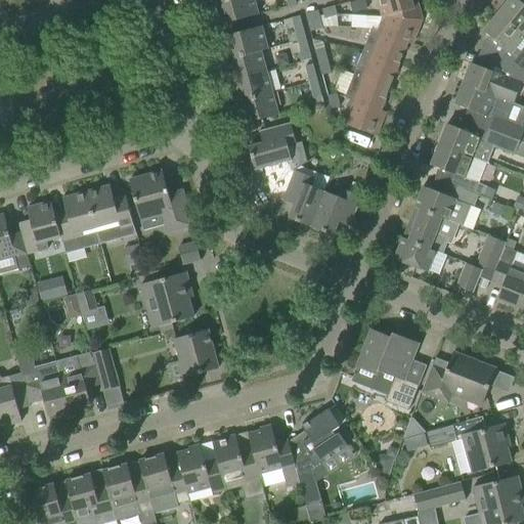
[(229,0),(216,4),(222,25),(258,15),(253,0),(229,0)]
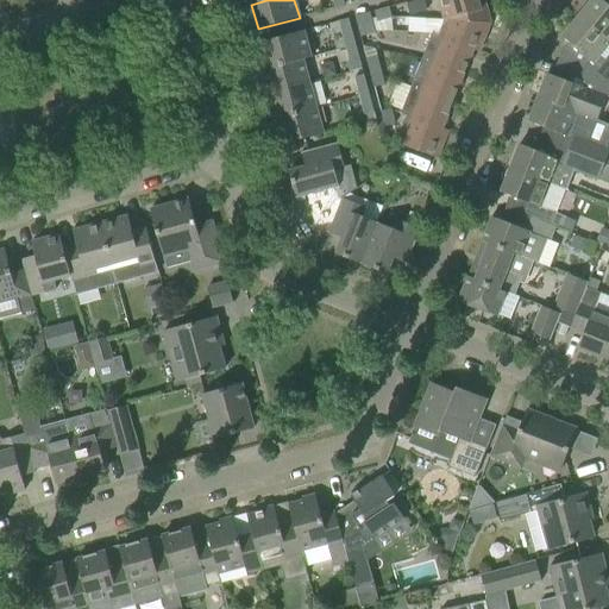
[(437,0),(444,20),(490,23),(483,0),(437,0)]
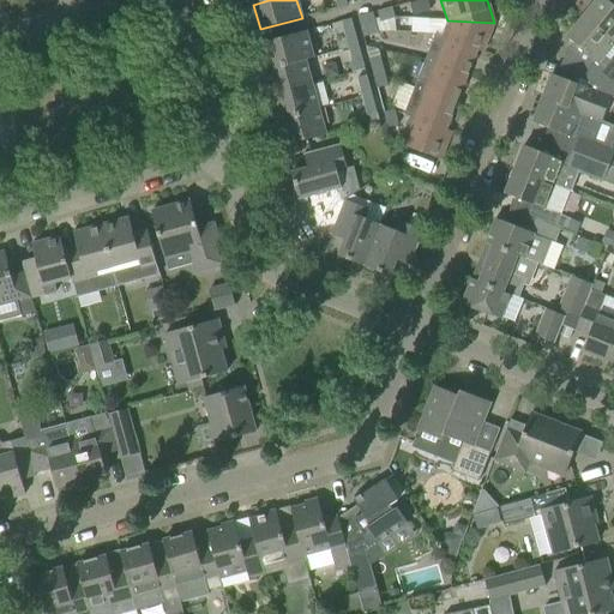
[(607,0),(596,0),(583,16),(613,41),(613,2),(613,5),(607,0)]
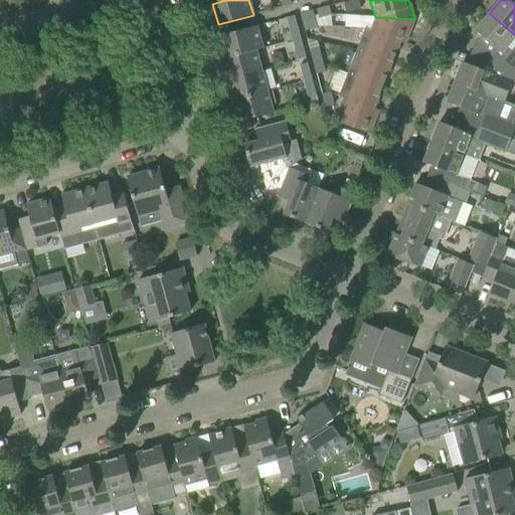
[(316,10),(319,18),(331,15),(329,6),(316,10)]
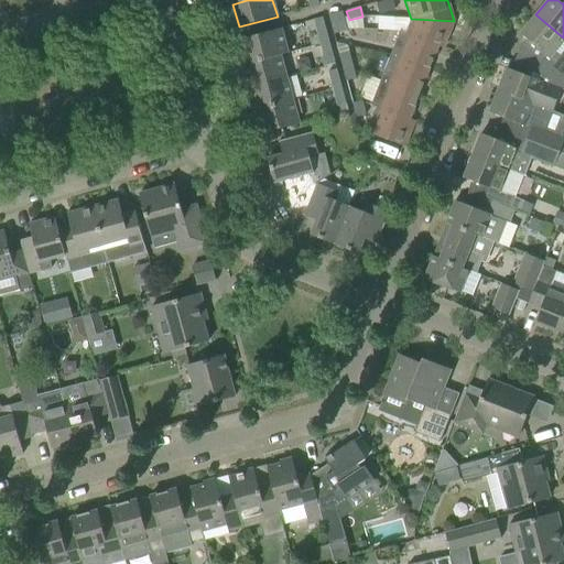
[(345,21),(343,12),(328,15),(331,24),(345,21)]
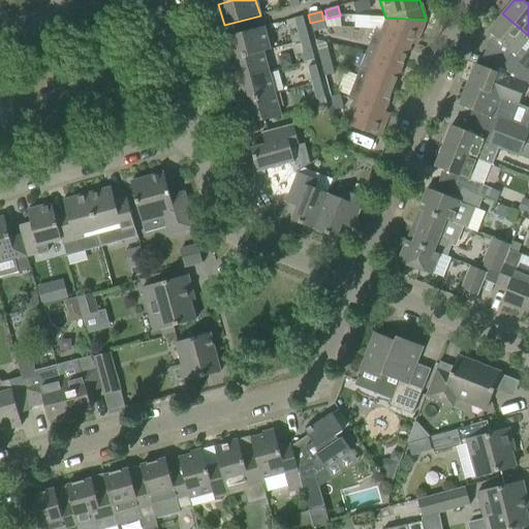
[(506,64),(528,73),(528,35),(502,13),(488,32),(514,53),(510,56),(509,56),(506,64)]
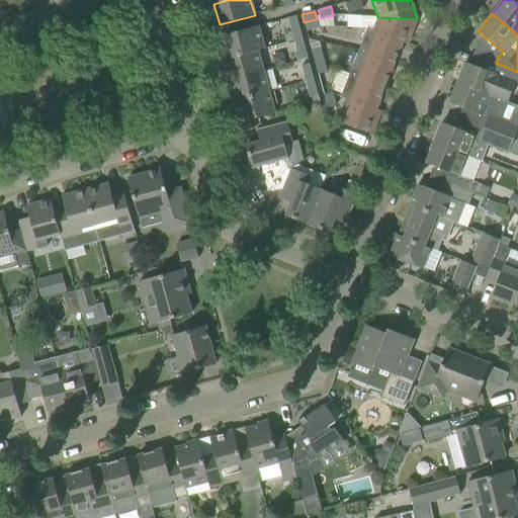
[(288,18),(293,39),(301,37),(295,16),(288,18)]
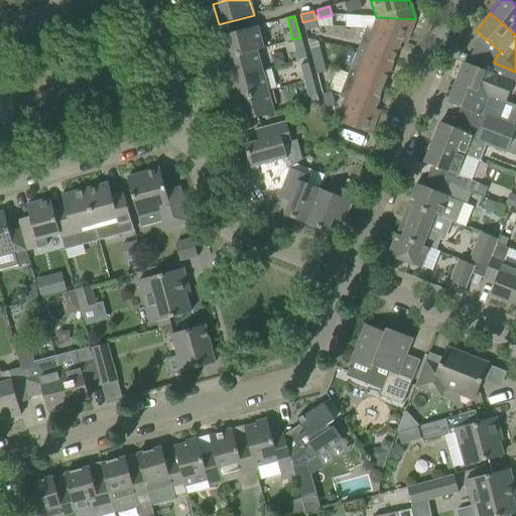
[(376,17),(371,29),(370,31),(400,43),(401,42),(405,44),(415,19),(376,17)]
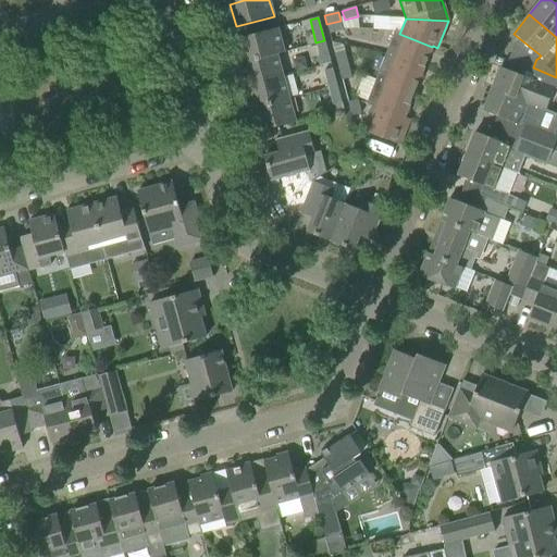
[(343,29),(341,21),(326,24),(330,34),(343,29)]
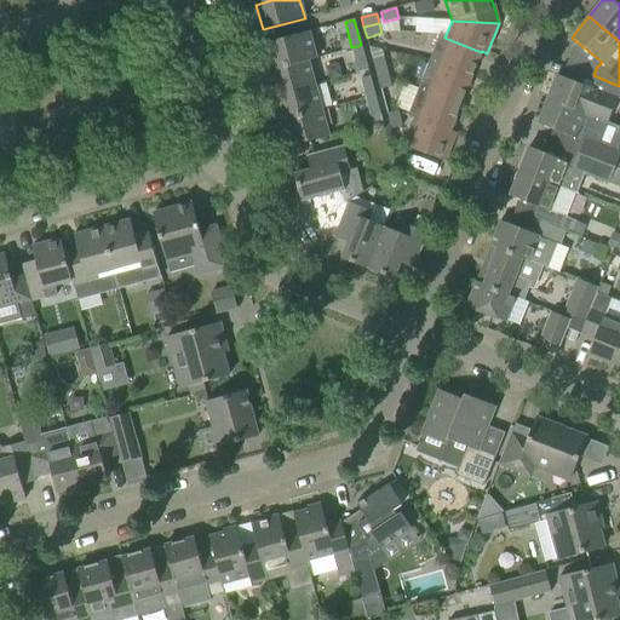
[(267,42),(274,68),(308,59),(308,61),(316,59),(309,32),(267,42)]
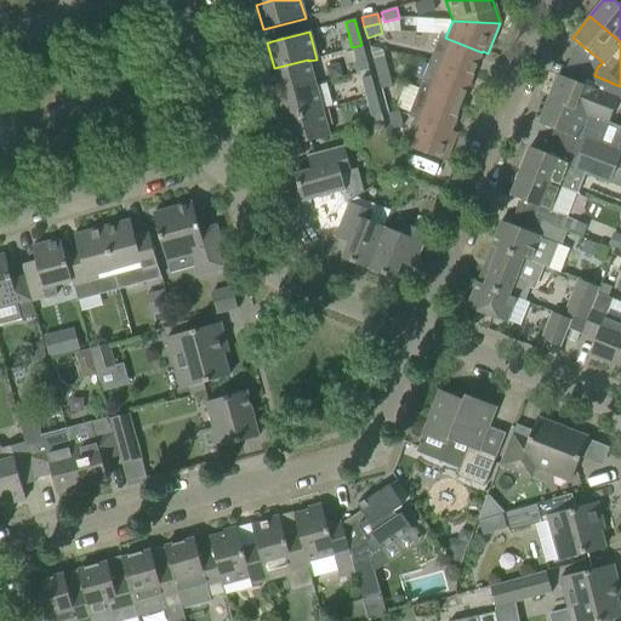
[(440,33),(429,62),(472,79),(482,52),(445,38),(446,35),(440,33)]
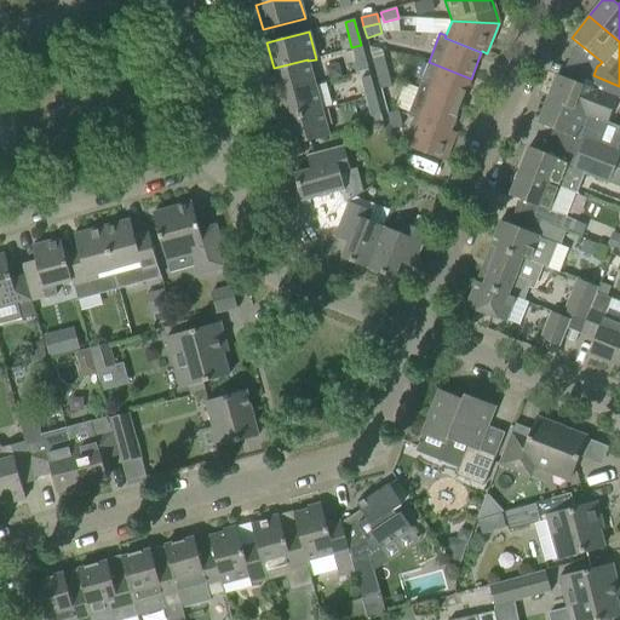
[(351,47),(355,59),(365,57),(361,45),(351,47)]
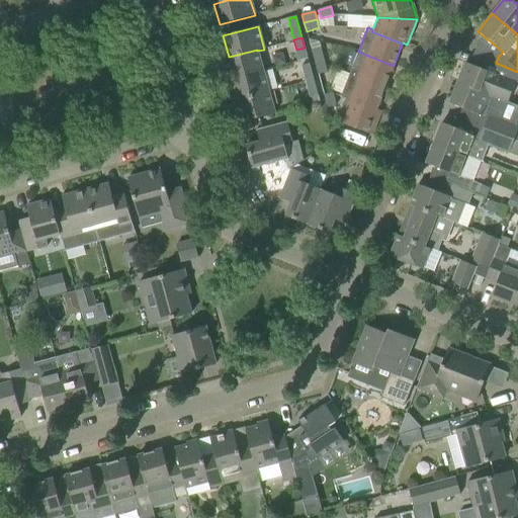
[(312,50),(316,65),(324,63),(320,48),(312,50)]
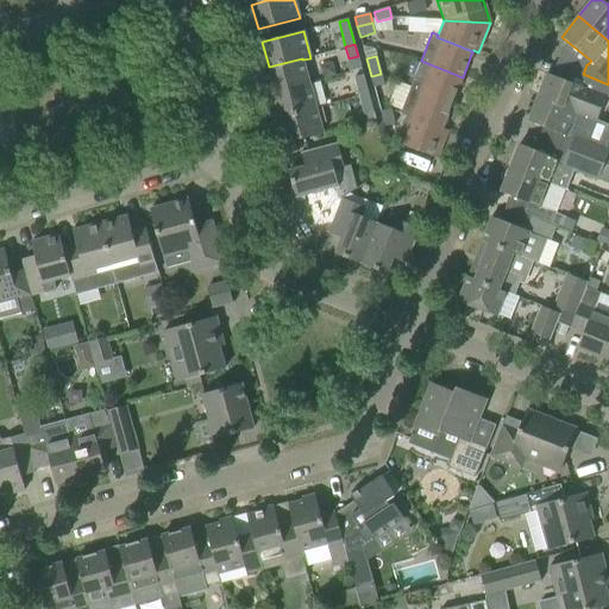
[(264,87),(267,95),(309,83),(302,60),(302,58),(269,67),(261,68),(265,86),(264,87)]
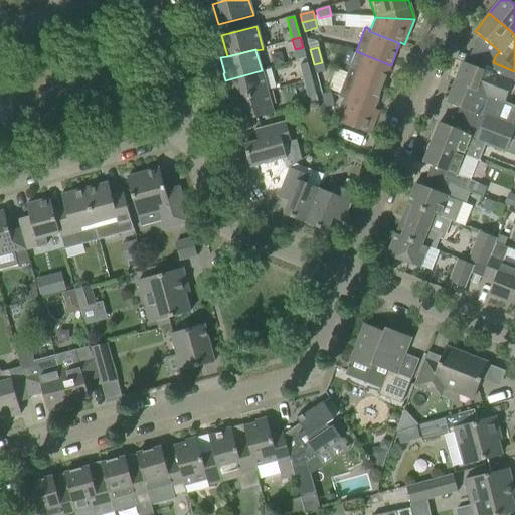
[(356,51),(347,74),(382,88),(391,65),(356,51)]
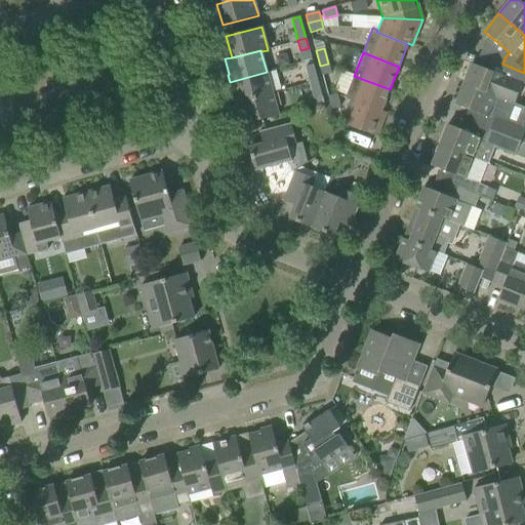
[(320,66),(322,76),(331,73),(328,64),(320,66)]
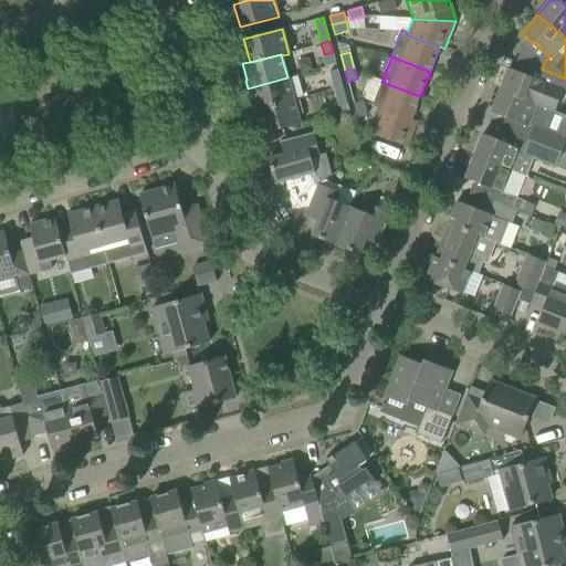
[(509,69),(500,91),(554,112),(562,90),(565,91),(565,79),(542,69),(540,75),(543,77),(541,81),(509,69)]
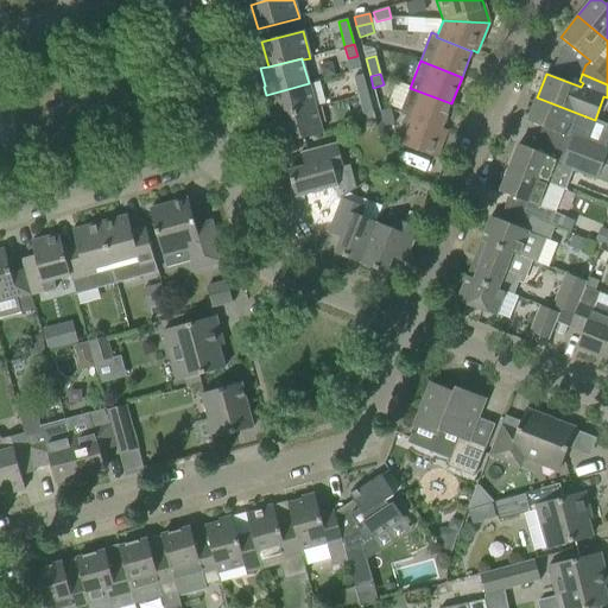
[(354,77),(359,96),(368,94),(362,75),(354,77)]
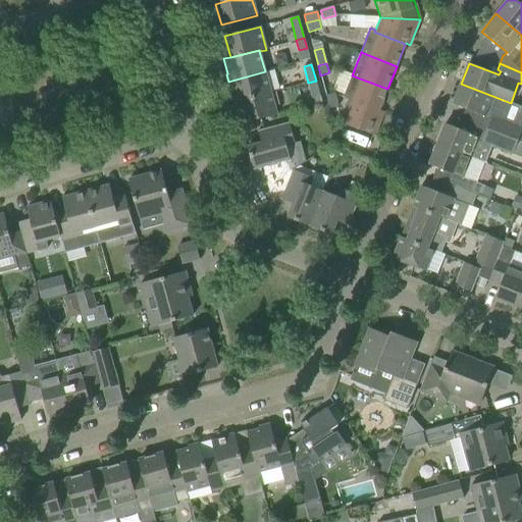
[(231,89),(236,103),(270,93),(265,71),(228,82),(230,89),(231,89)]
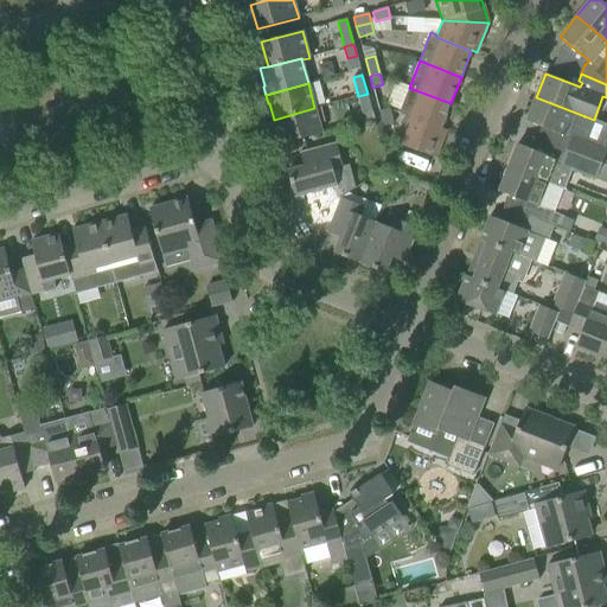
[(404,115),(404,116),(446,132),(447,131),(441,128),(451,103),(409,88),(398,113),(404,115)]
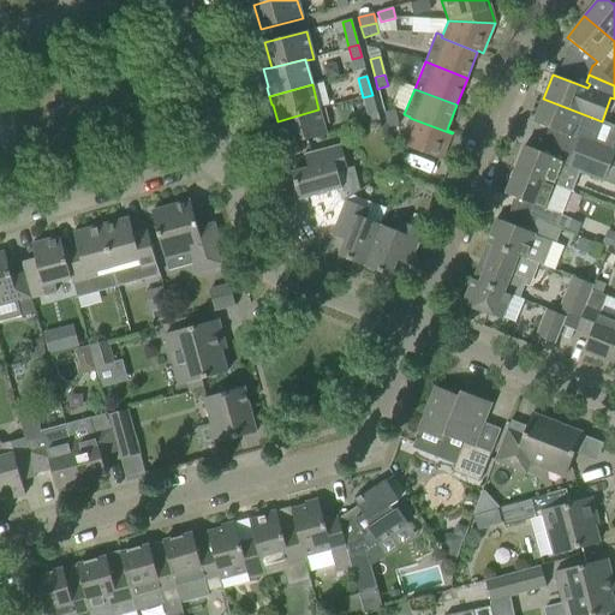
[(363,97),(368,115),(377,113),(372,95),(363,97)]
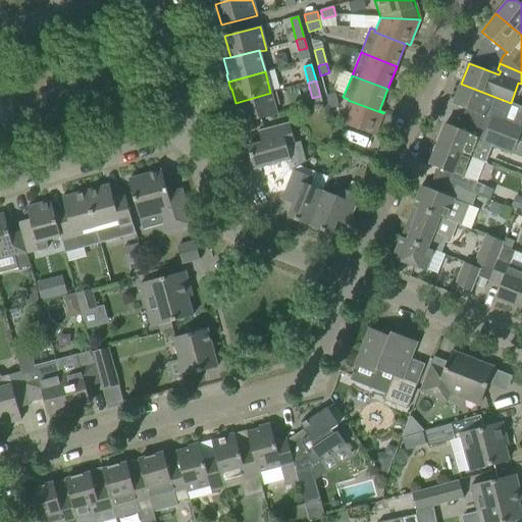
[(504,121),(511,103),(461,84),(453,104),(486,117),(490,119),(486,128),(517,141),(521,128),(504,121)]
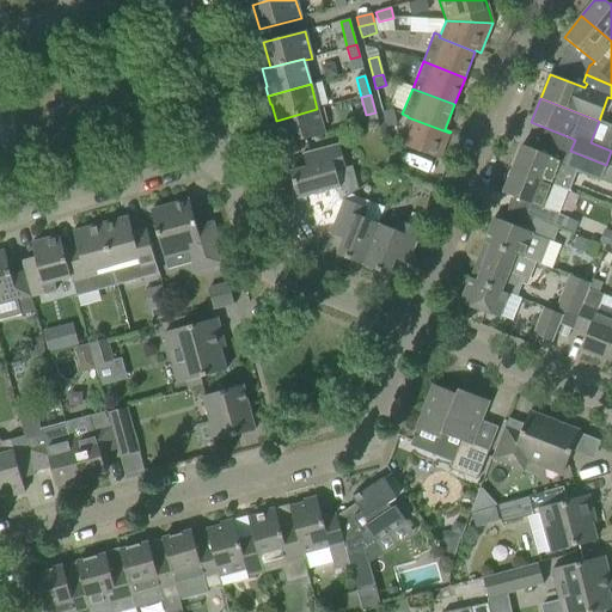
[(317,109),(276,121),(282,146),(324,134),(317,109)]
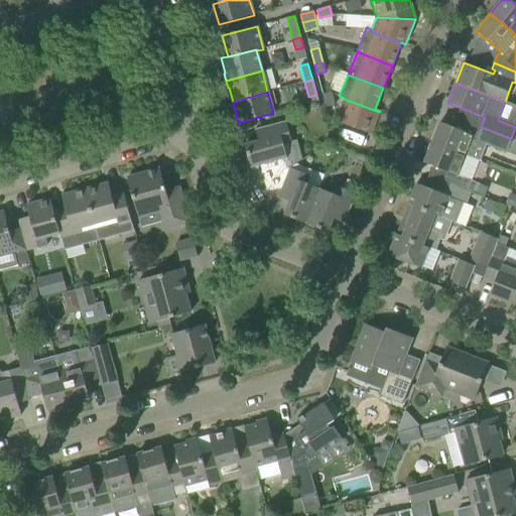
[(335,105),(331,93),(323,95),(326,108),(335,105)]
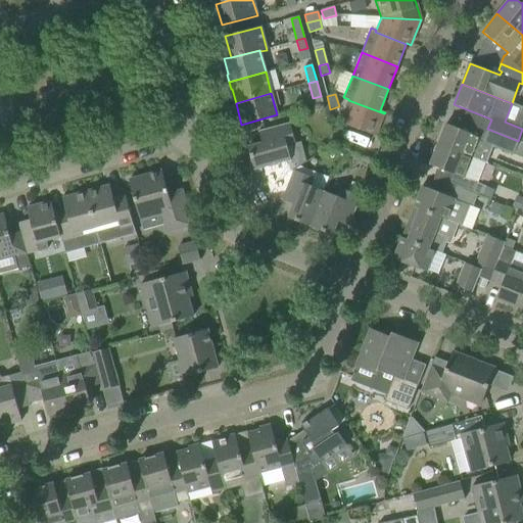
[(384,113),(348,100),(339,123),(375,136),(384,113)]
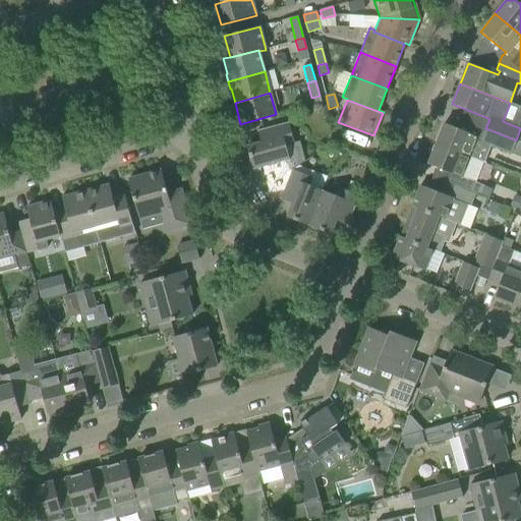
[(284,191),(292,170),(286,146),(294,143),(288,122),(264,129),(264,130),(257,132),(261,142),(246,147),(253,170),(273,165),(279,189),(284,190),(284,191)]
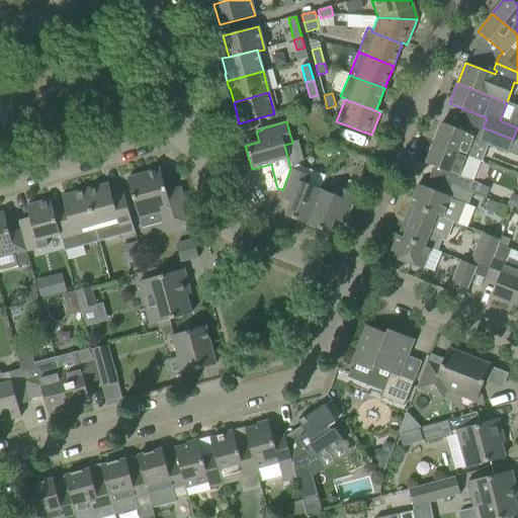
[(441,123),(434,144),(481,162),(486,147),(507,155),(513,140),(483,127),(478,142),(473,140),(475,136),(441,123)]
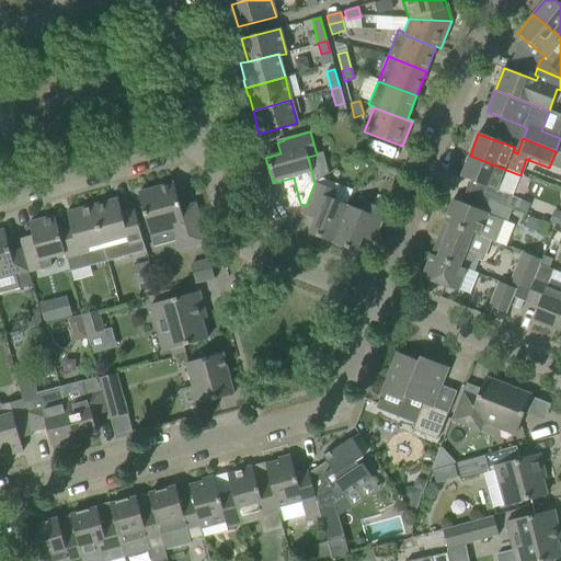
[(502,193),(497,204),(506,207),(511,197),(521,175),(470,156),(461,178),(496,192),(502,193)]
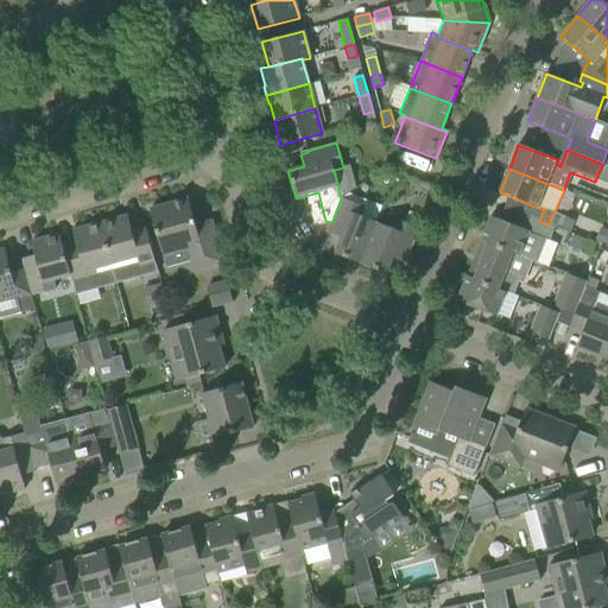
[(145,227),(146,232),(152,252),(160,249),(163,258),(188,251),(194,271),(222,263),(211,222),(195,226),(188,198),(150,209),(153,225),(145,227)]
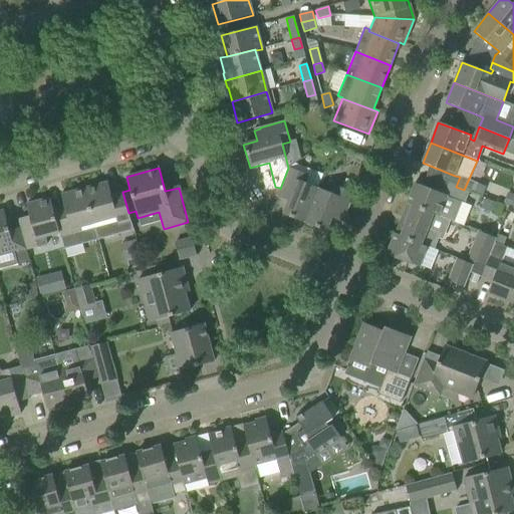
[(288,168),(280,189),(280,188),(279,191),(280,191),(278,197),(288,201),(282,214),(304,223),(318,188),(305,183),(308,175),(288,168)]
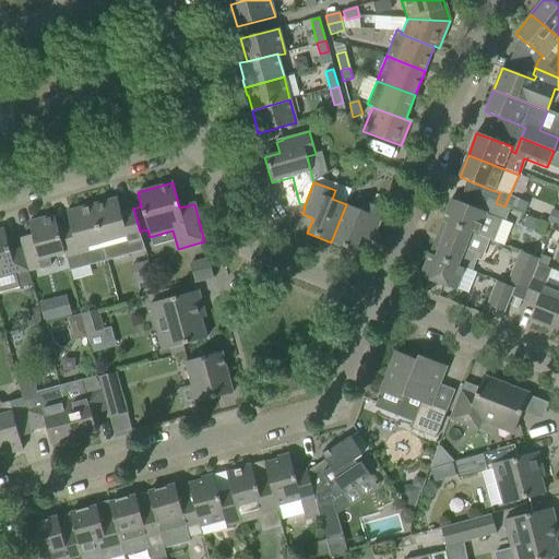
[(144,250),(140,232),(134,213),(133,209),(133,207),(120,211),(117,198),(92,205),(107,261),(144,250)]
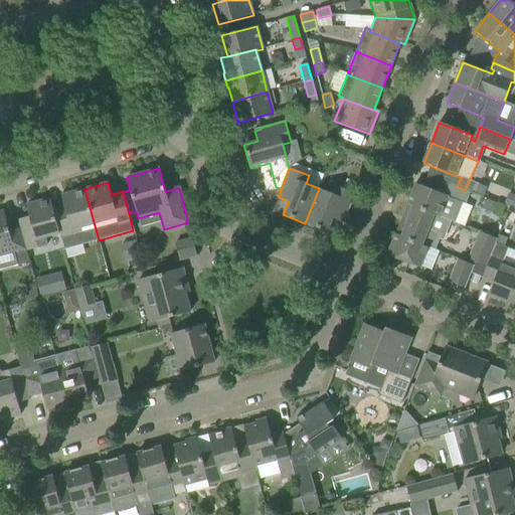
[(407,204),(412,206),(413,206),(434,214),(456,223),(464,202),(466,203),(470,192),(465,190),(457,187),(450,184),(446,195),(434,190),(415,183),(407,204)]
